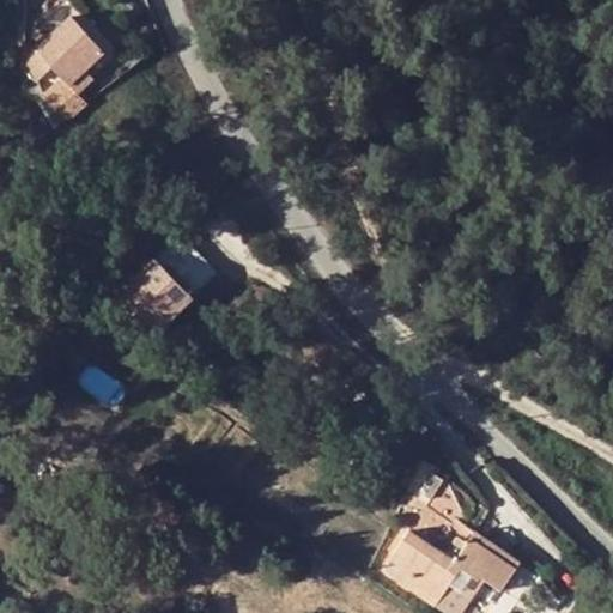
[(119,53),(78,12),(72,18),(36,49),(65,79),(72,86),(78,92),(119,53)]
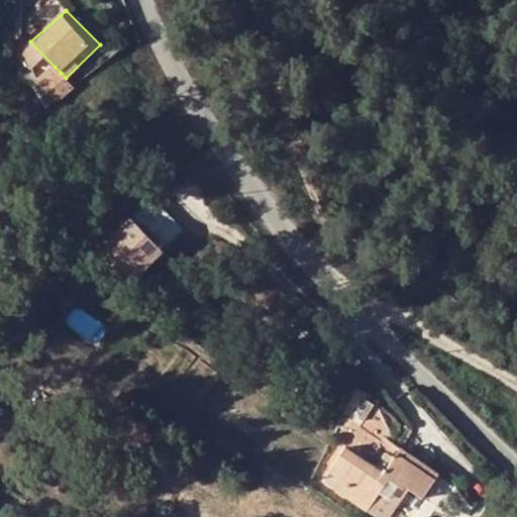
[(66,78),(61,73),(55,67),(47,73),(66,92),(74,86),(66,78)]
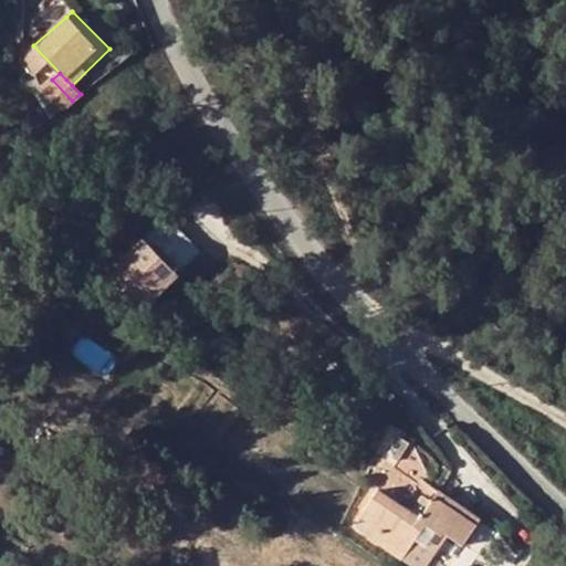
[(52,80),(34,95),(35,100),(51,117),(72,101),(52,80)]
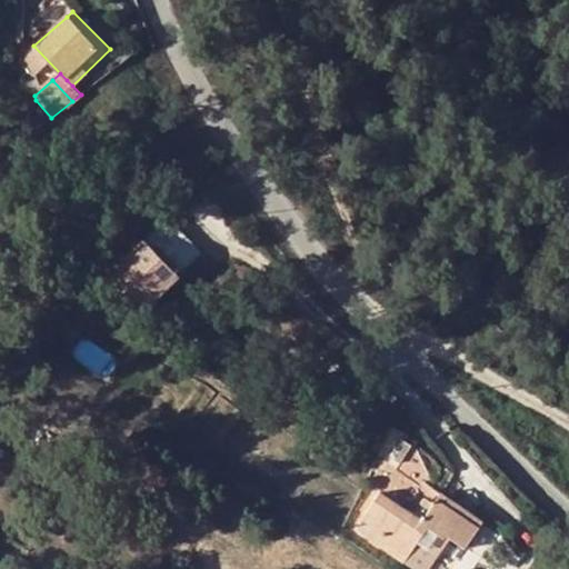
[(203,251),(169,217),(143,242),(115,271),(150,306),(178,278),(203,251)]
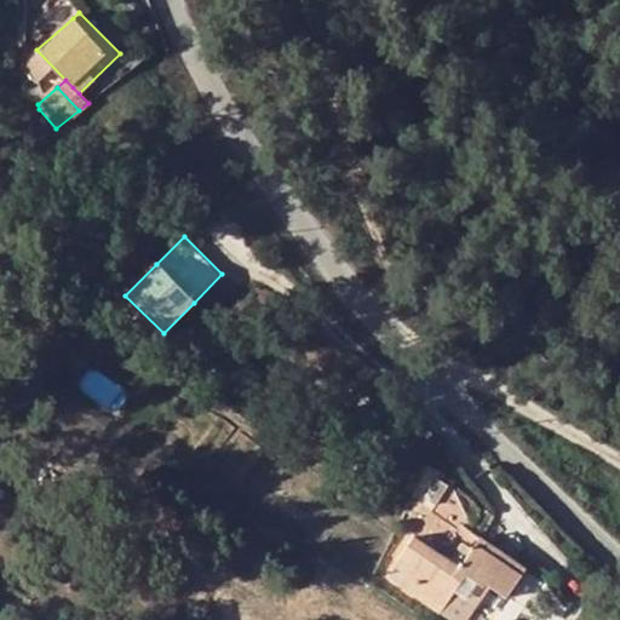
[(137,481),(148,488),(154,480),(144,472),(137,481)]
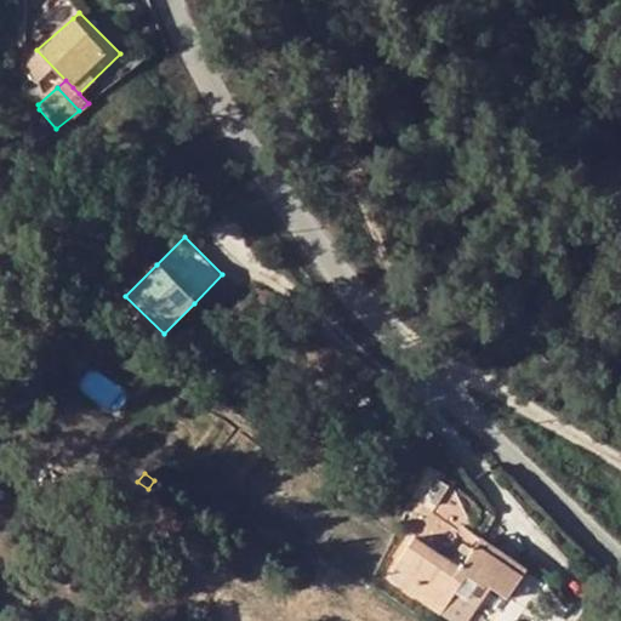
[(438,477),(425,495),(437,503),(450,485),(438,477)]
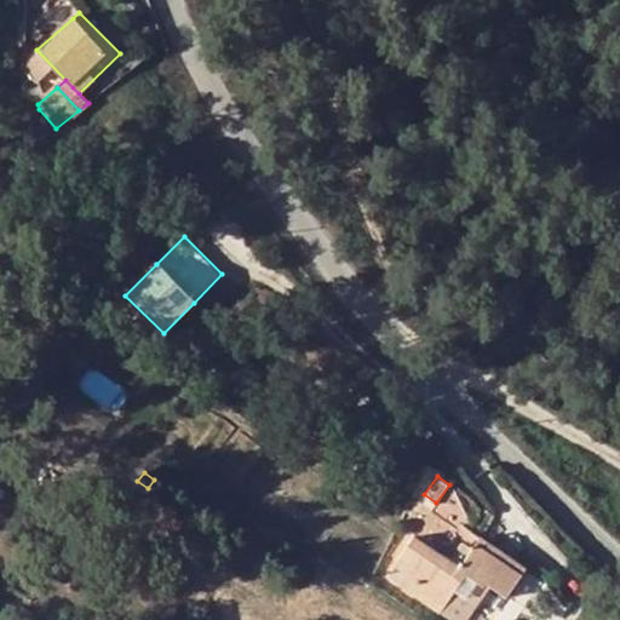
[(522,575),(477,544),(471,552),(461,566),(453,558),(418,534),(389,575),(442,610),(458,589),(475,601),(486,584),(506,597),(522,575)]
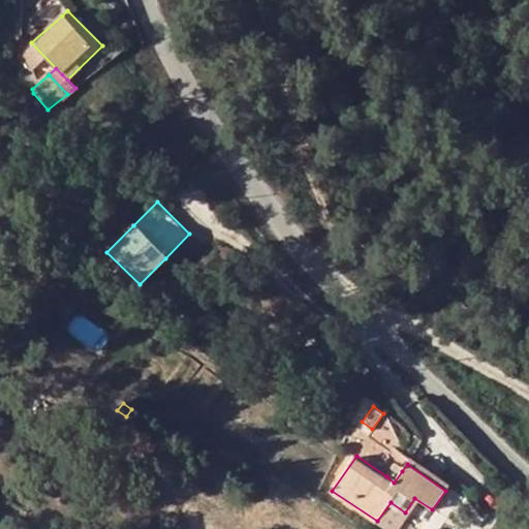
[(407,464),(445,491),(449,485),(410,458),(407,464)]
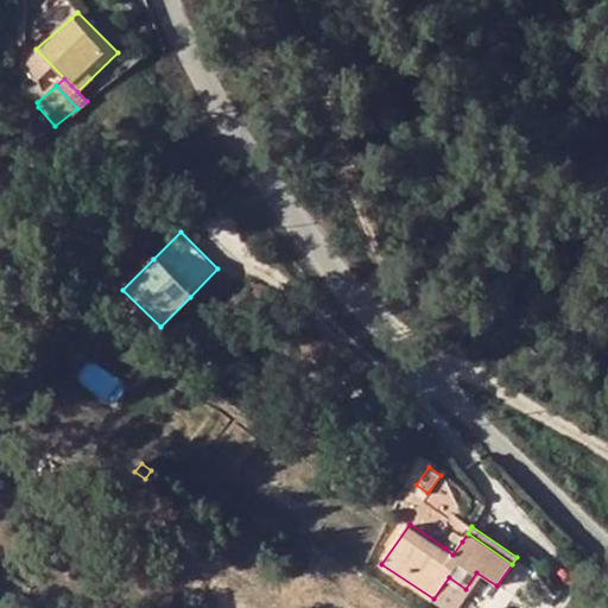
[(444,548),(453,555),(462,542),(454,536),(444,548)]
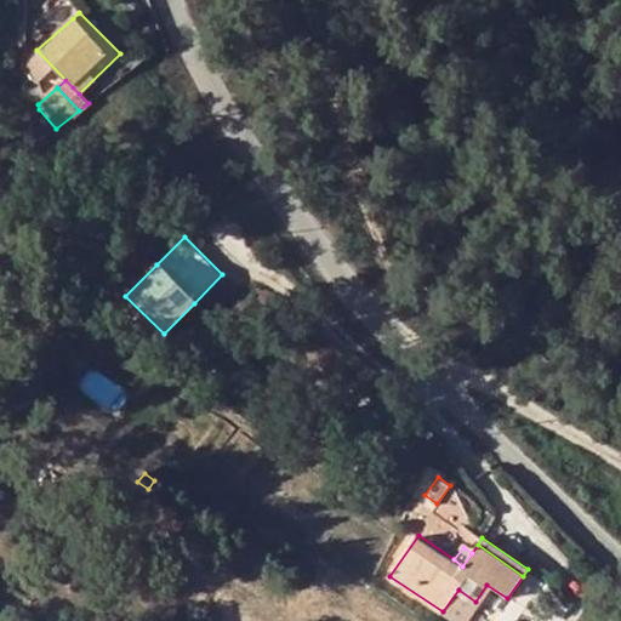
[(468,620),(478,609),(472,605),(476,602),(459,590),(443,611),(457,620),(468,620)]
